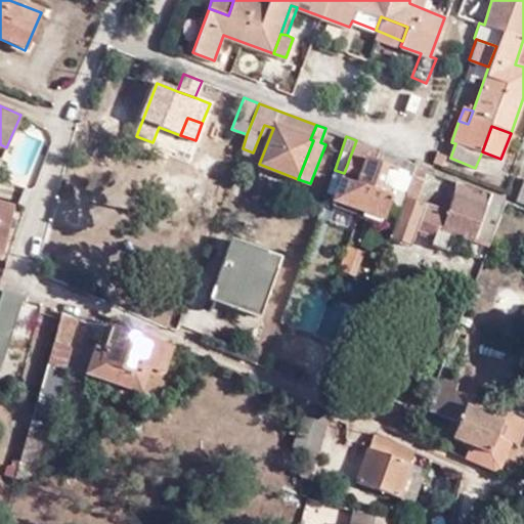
[(377,160),(381,150),(356,140),(344,173),(334,201),(395,223),(413,173),(377,160)]
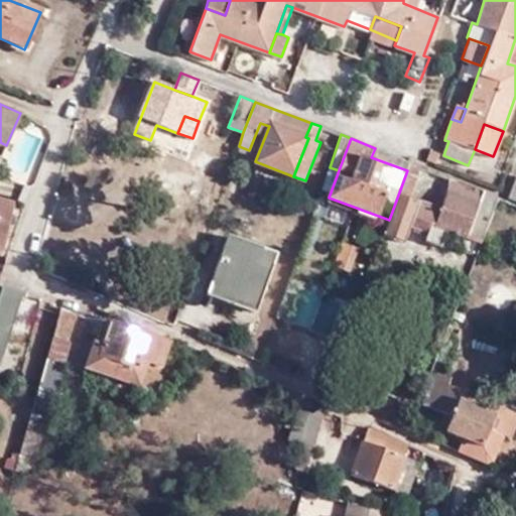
[(439,153),(429,149),(426,157),(436,161),(439,153)]
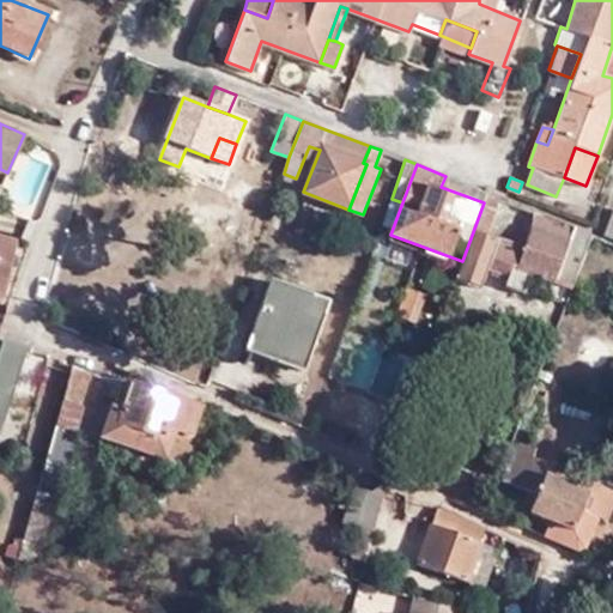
[(487,234),(499,198),(487,193),(484,202),(462,261),(456,278),(480,287),(487,269),(505,278),(502,287),(525,296),(534,274),(572,287),(594,236),(533,211),(530,228),(522,249),(487,234)]
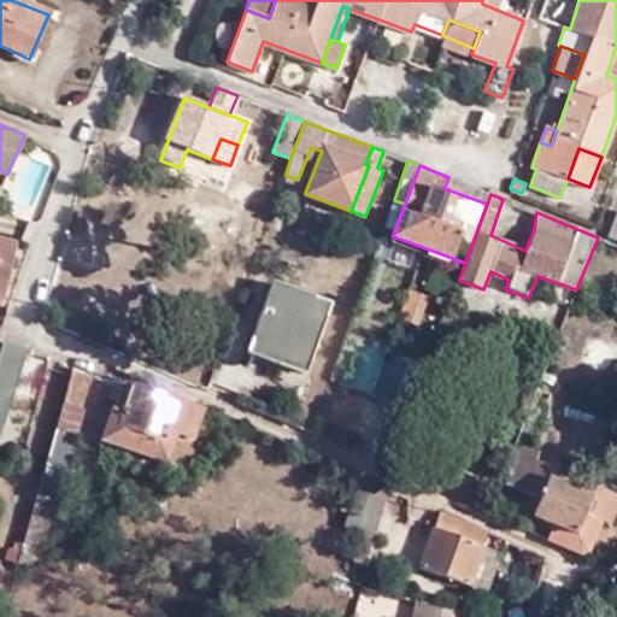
[(0,298),(6,300),(16,245),(0,240),(0,298)]
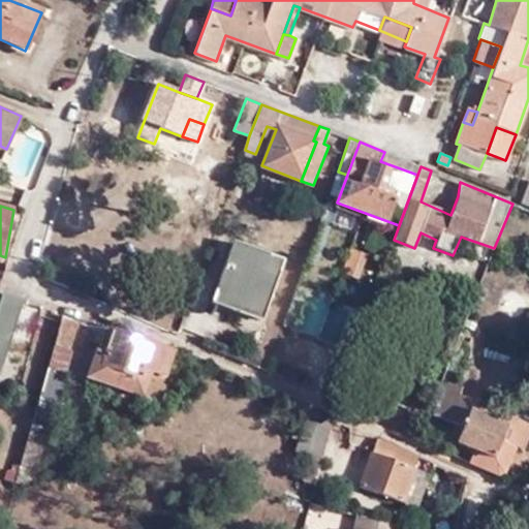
[(235,239),(209,308),(258,327),(283,256),(235,239)]
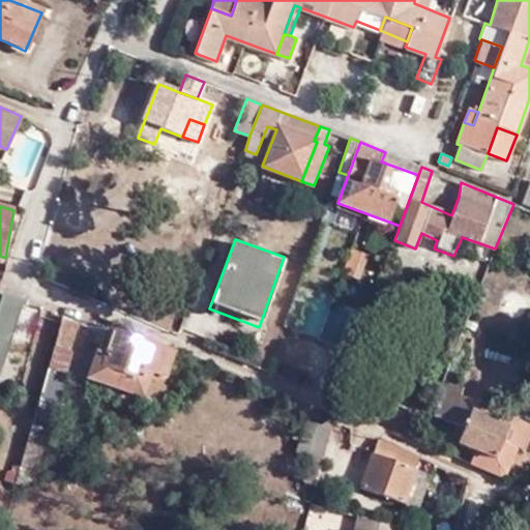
[(367,256),(350,248),(342,273),(358,280),(367,256)]
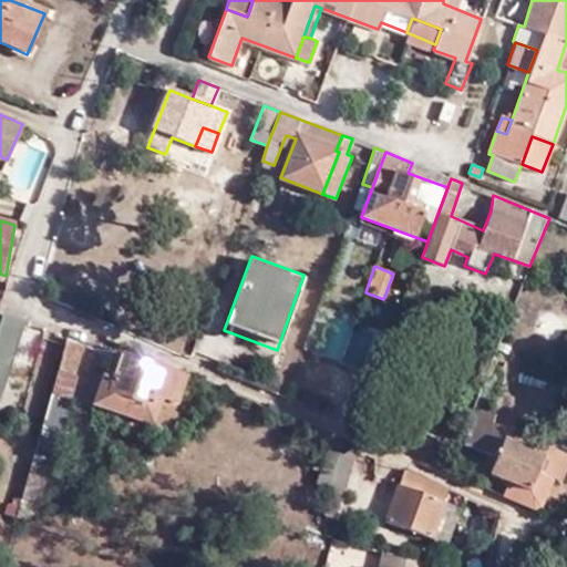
[(0,398),(3,400),(27,322),(3,316),(0,328),(0,398)]
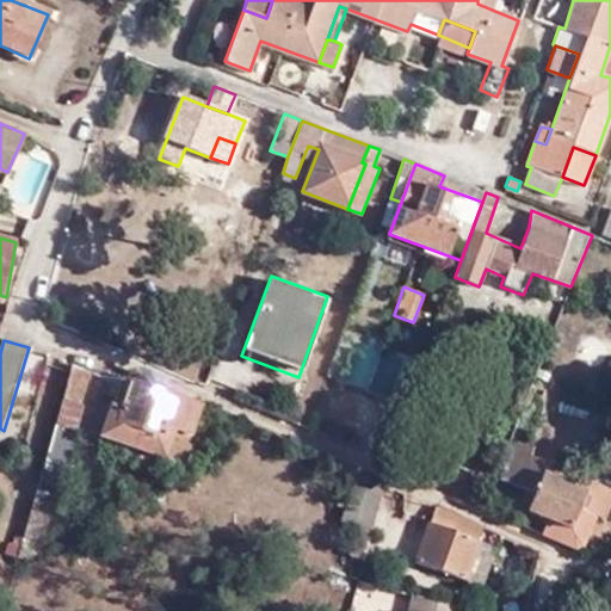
[(353,381),(370,387),(382,349),(365,343),(353,381)]
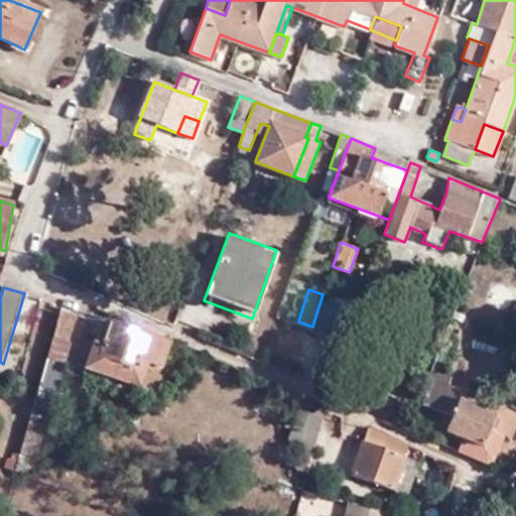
[(333,330),(338,300),(326,298),(319,327),(333,330)]
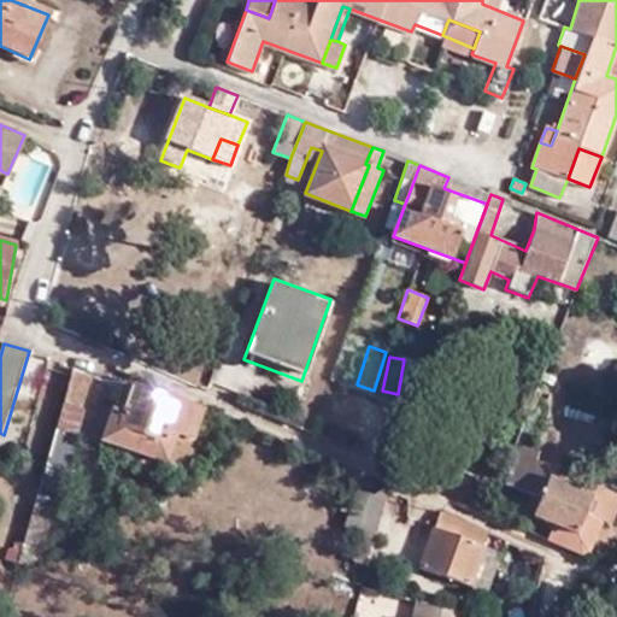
[(62,416),(57,429),(72,434),(90,376),(74,370),(70,383),(62,416)]
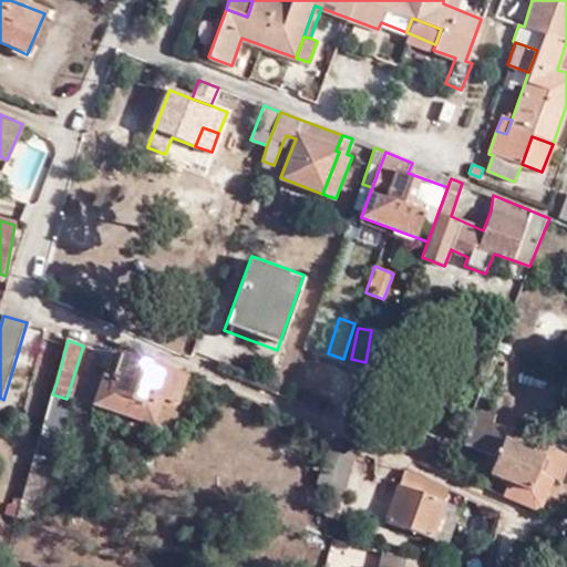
[(113,351),(104,378),(113,381),(122,354),(113,351)]
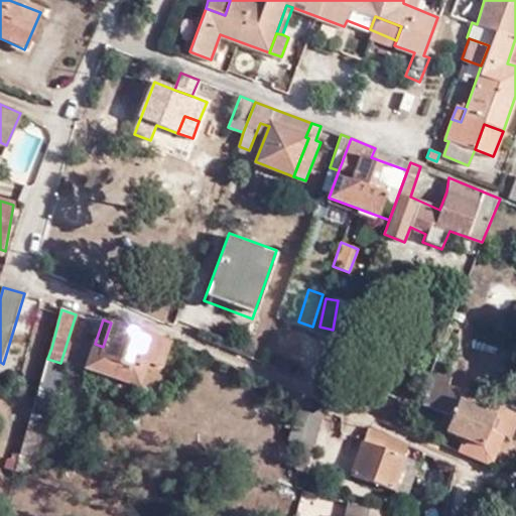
[(138,393),(158,403),(169,371),(155,366),(163,340),(111,323),(103,347),(95,344),(87,369),(140,387),(138,393)]
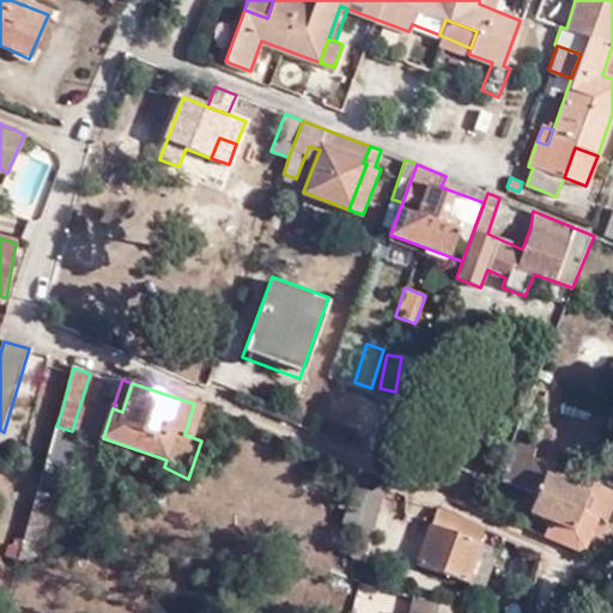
[(73,447),(53,439),(24,539),(43,545),(73,447)]
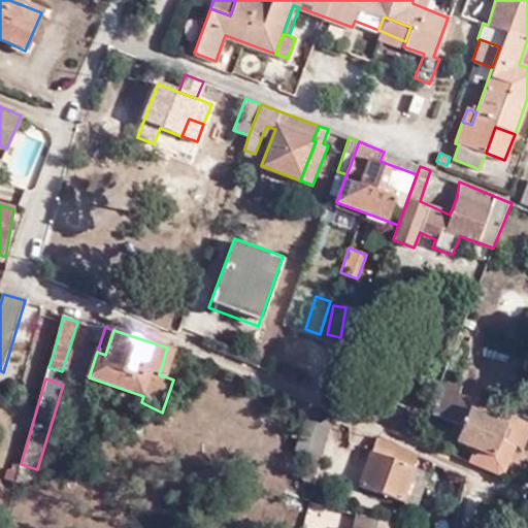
[(474,447),(468,461),(497,474),(504,468),(514,443),(501,437),(507,425),(470,409),(473,399),(458,393),(460,386),(447,381),(434,411),(464,424),(458,439),(474,447)]
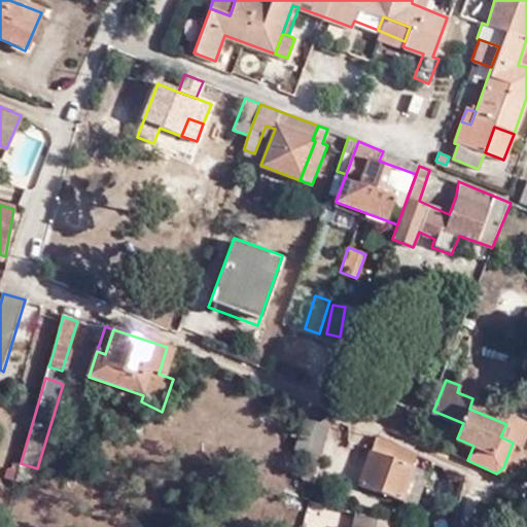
[(526,422),(510,416),(506,424),(500,436),(513,443),(518,445),(526,422)]
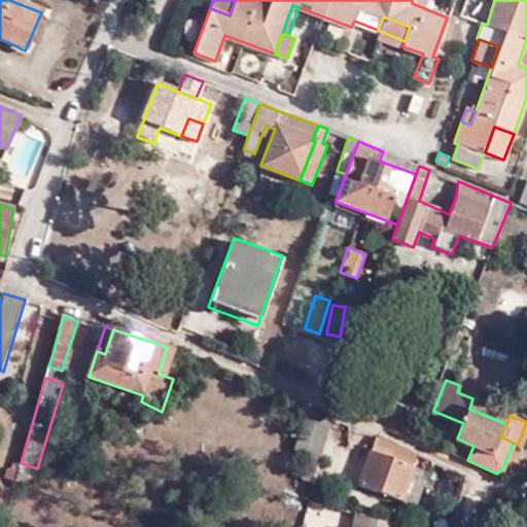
[(418,454),(377,433),(359,480),(399,497),(413,464),(418,454)]
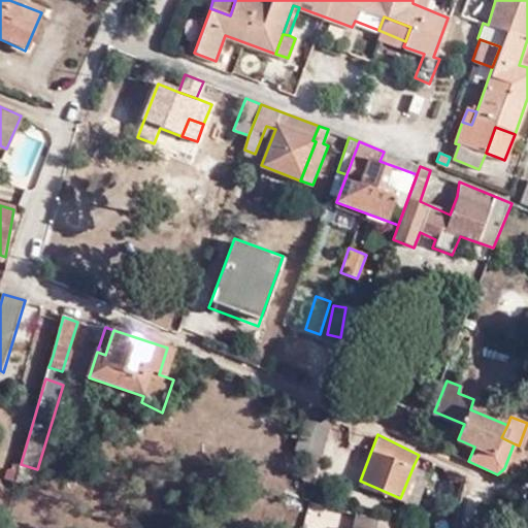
[(430,472),(414,465),(400,498),(418,505),(430,472)]
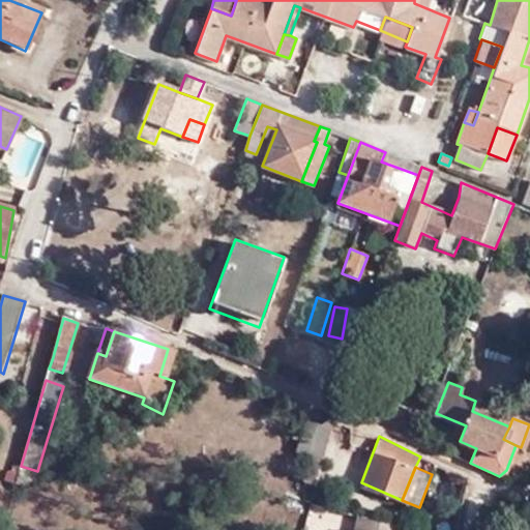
[(395,529),(396,526),(358,514),(354,529),(395,529)]
